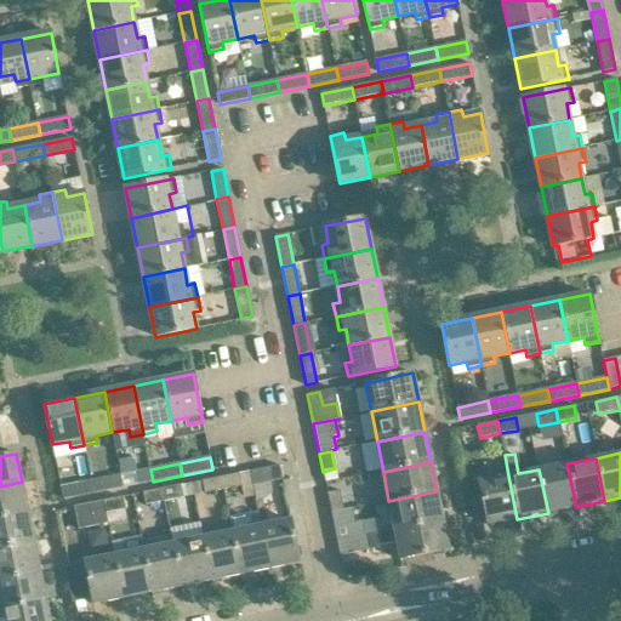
[(548,513),(576,507),(567,463),(539,469),(548,513)]
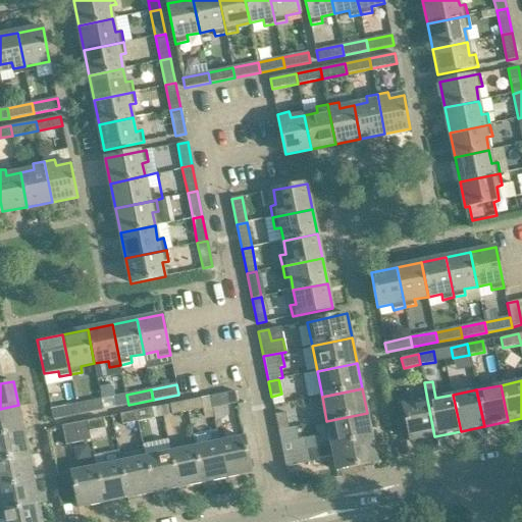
[(226,406),(238,403),(235,392),(210,396),(214,413),(227,411),(226,406)]
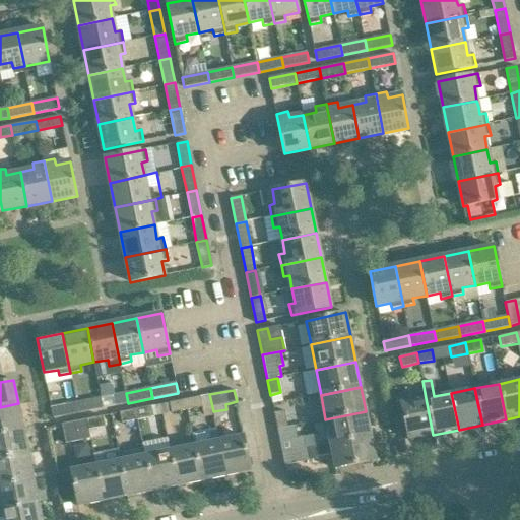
[(103,407),(128,403),(126,393),(101,398),(103,407)]
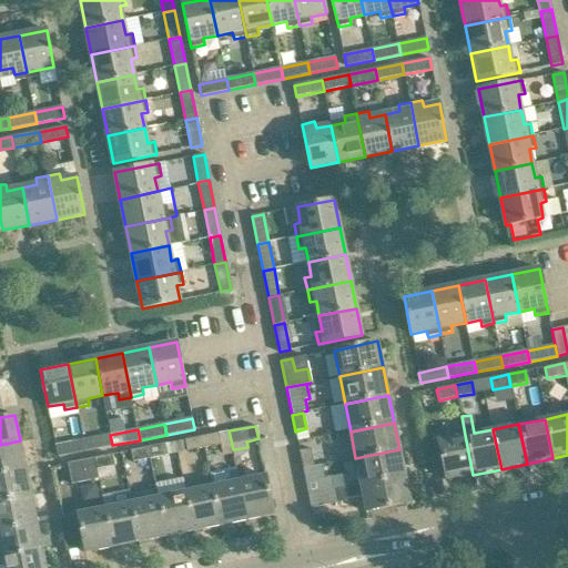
[(223,452),(233,449),(229,430),(203,436),(205,447),(221,444),(223,452)]
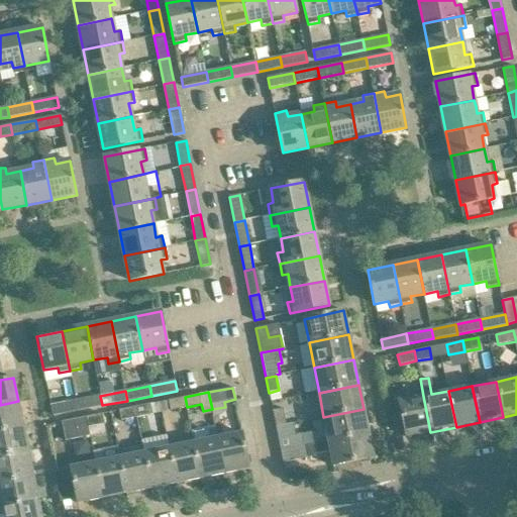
[(78,410),(102,405),(100,396),(76,400),(78,410)]
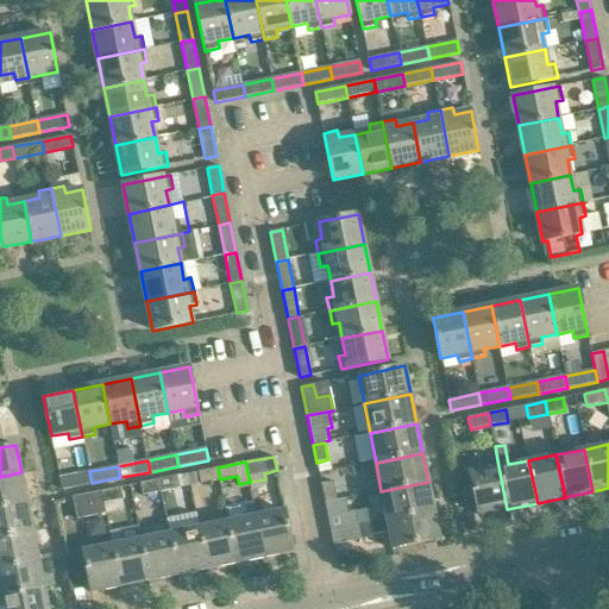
[(478,515),(507,509),(498,466),(470,472),(478,515)]
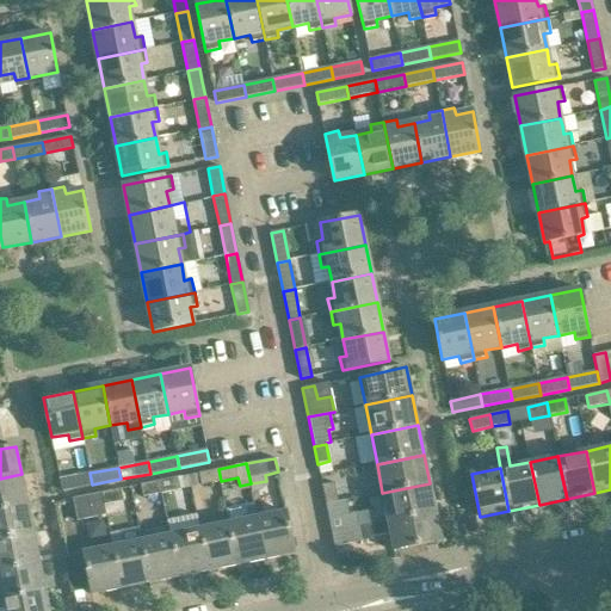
[(192,487),(221,481),(218,469),(190,475),(192,487)]
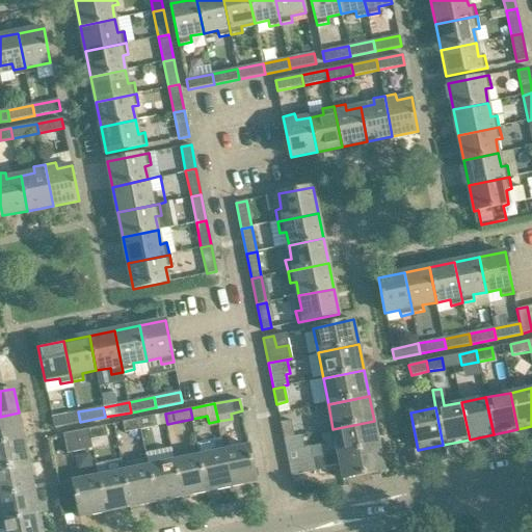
[(54,427),(80,422),(78,411),(52,418),(54,427)]
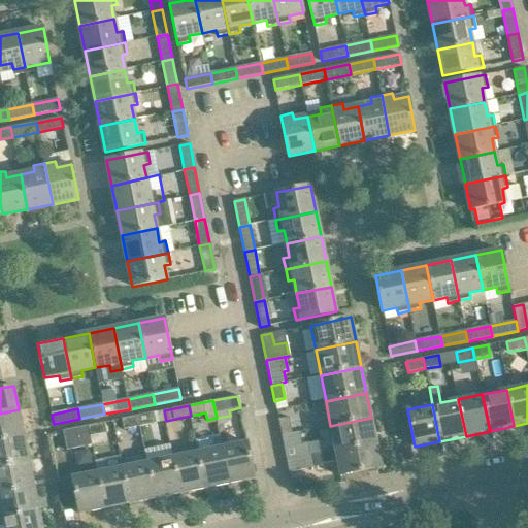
[(0,439),(24,435),(19,409),(0,414),(0,439)]
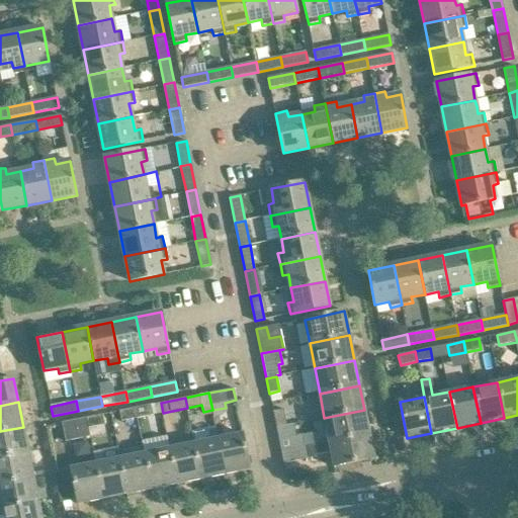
[(138,418),(163,413),(161,403),(136,408),(138,418)]
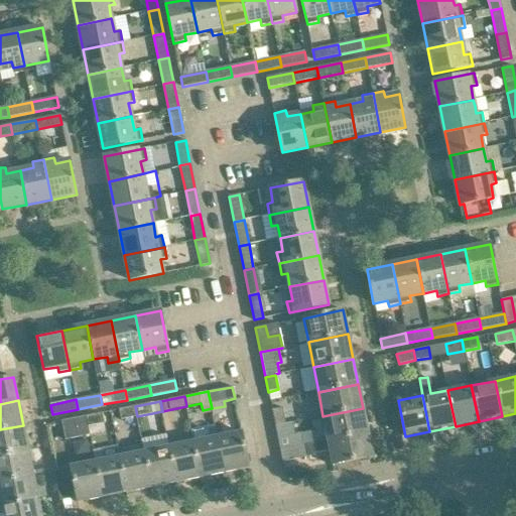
[(125,419),(137,416),(135,406),(123,409),(125,419)]
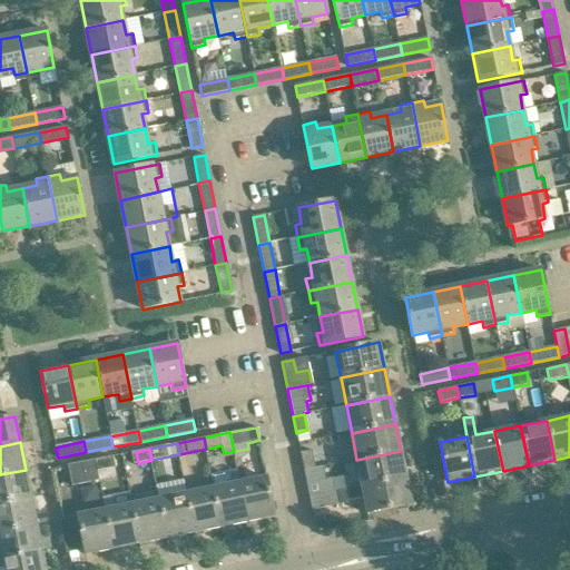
[(323,467),(315,468),(312,450),(301,453),(304,470),(323,467)]
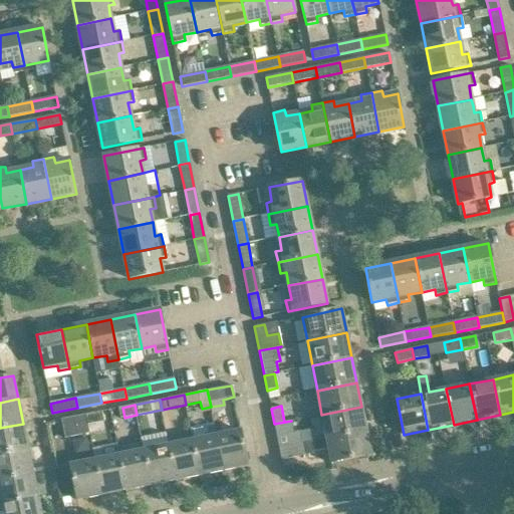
[(326,439),(366,431),(361,407),(321,415),(326,439)]
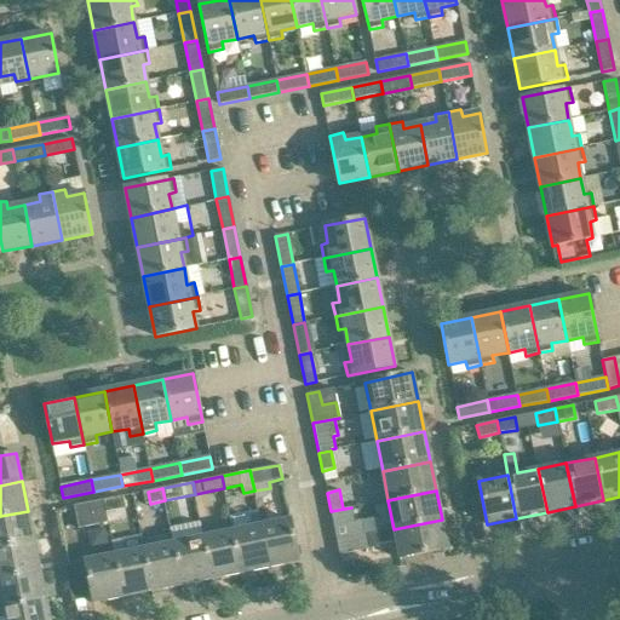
[(104,500),(107,512),(120,510),(118,498),(104,500)]
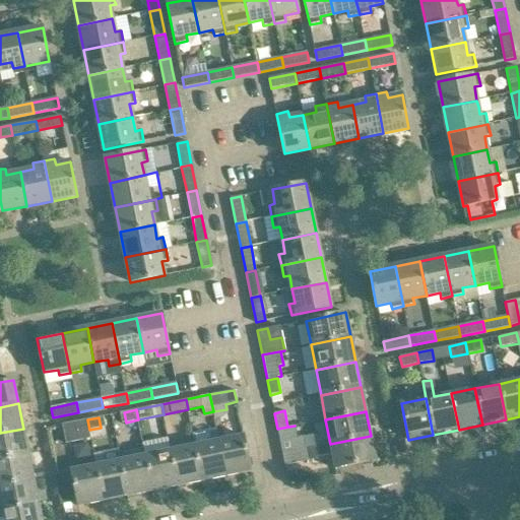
[(88,430),(89,430),(87,419),(62,425),(66,443),(89,438),(88,430)]
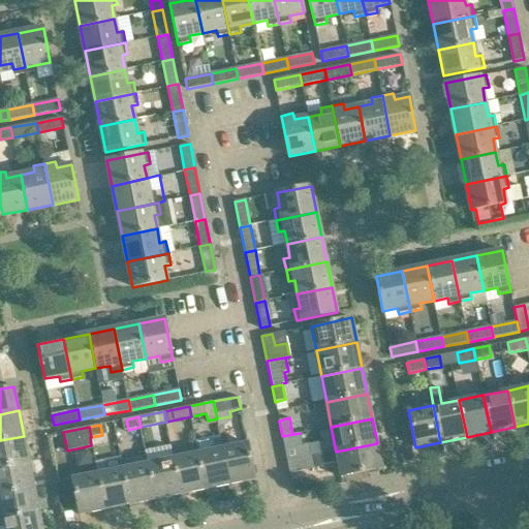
[(287,462),(311,457),(309,443),(302,444),(300,433),(282,436),(287,462)]
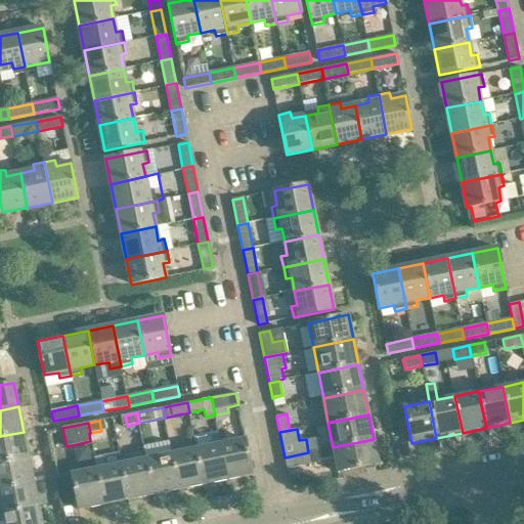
[(0,463),(29,457),(24,432),(0,436),(0,463)]
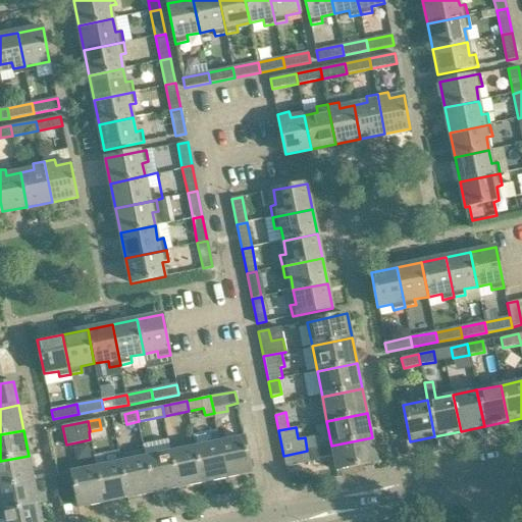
[(226,478),(251,473),(244,436),(219,441),(226,478)]
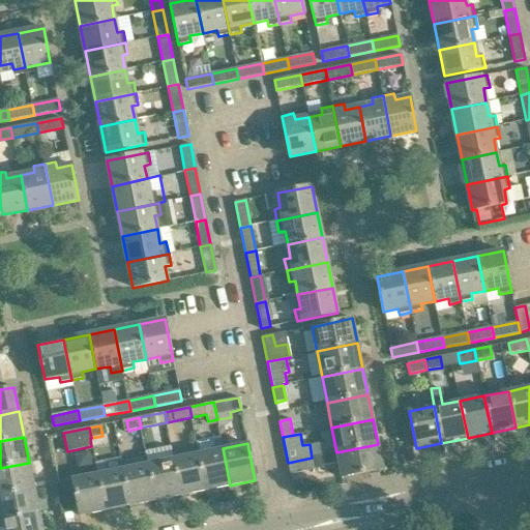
[(288,463),(290,474),(324,468),(324,466),(339,463),(342,477),(383,469),(378,444),(336,452),(312,458),(288,463)]
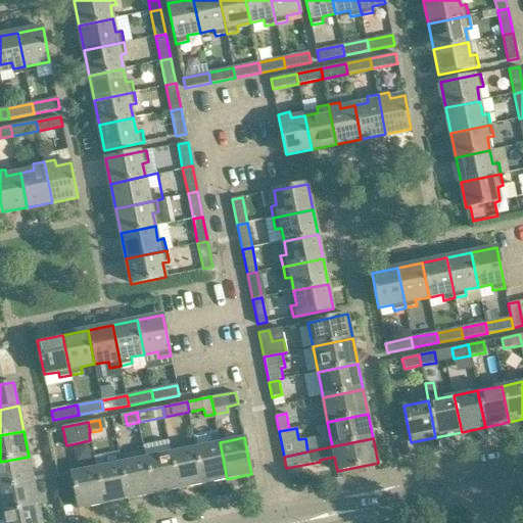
[(203,484),(227,479),(220,442),(196,447),(203,484)]
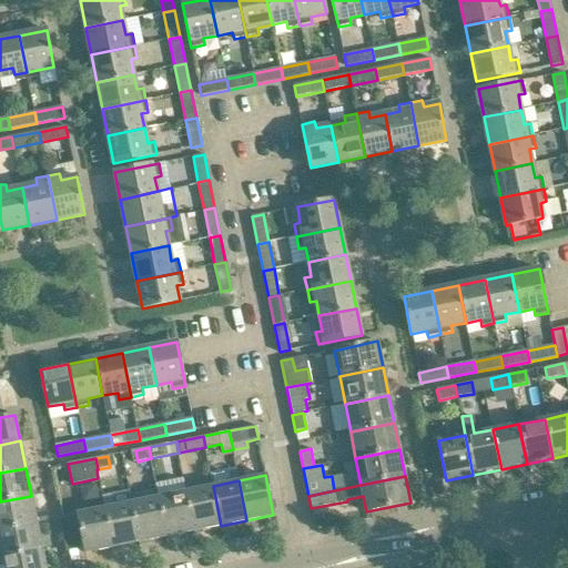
[(194,531),(221,526),(213,486),(186,492),(194,531)]
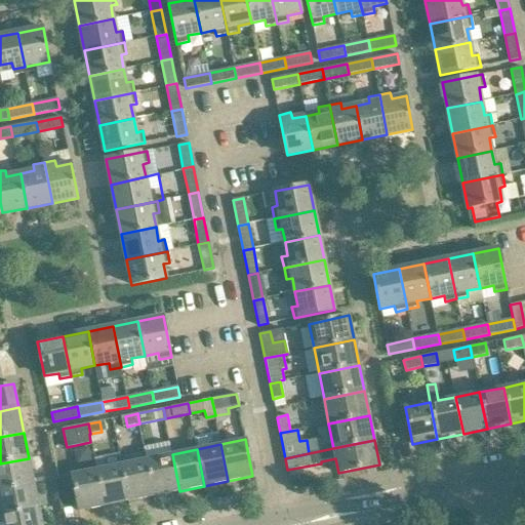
[(154,495),(179,491),(172,454),(147,459),(154,495)]
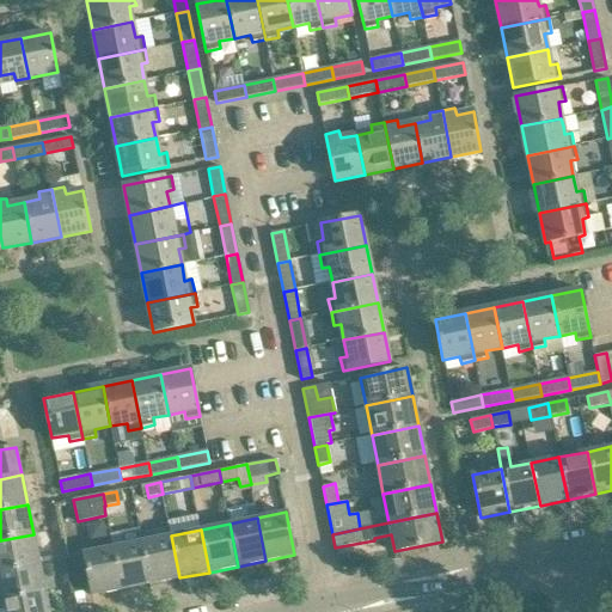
[(0,570),(40,563),(34,534),(0,540),(0,570)]
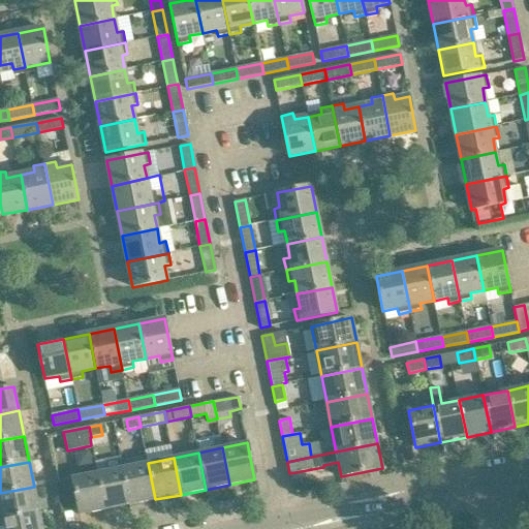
[(131,504),(155,499),(148,463),(123,468),(131,504)]
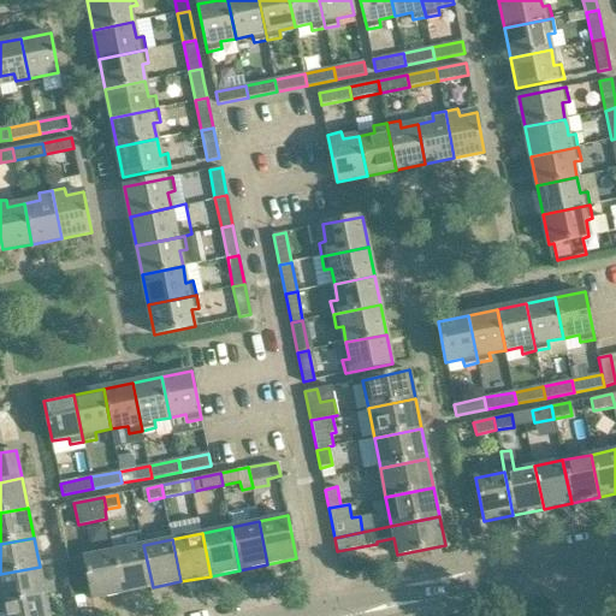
[(123,593),(153,587),(143,545),(114,551),(123,593)]
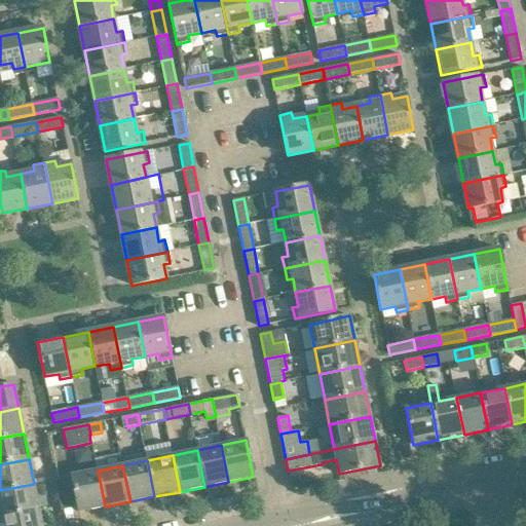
[(79,512),(105,506),(98,471),(72,476),(79,512)]
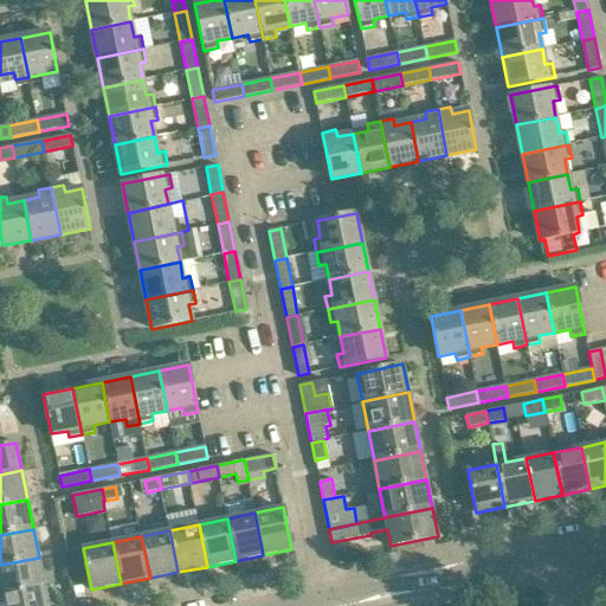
[(0,594),(45,585),(39,558),(0,565),(0,594)]
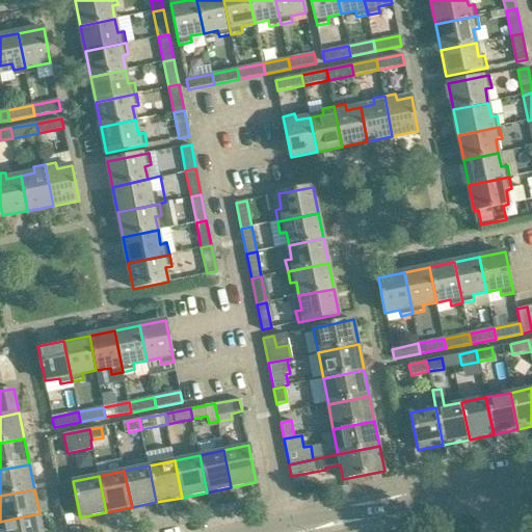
[(0,522),(0,531),(43,531),(40,513),(0,522)]
